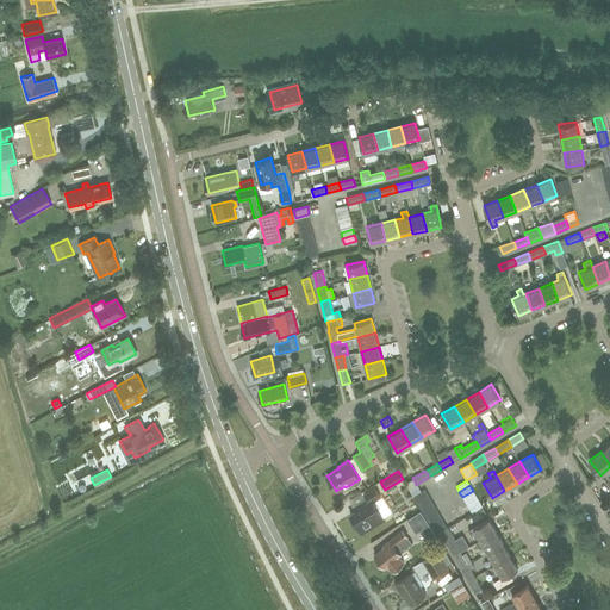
[(384,521),(373,502),(380,497),(374,487),(363,495),(367,499),(358,505),(359,509),(349,514),(361,534),(384,521)]
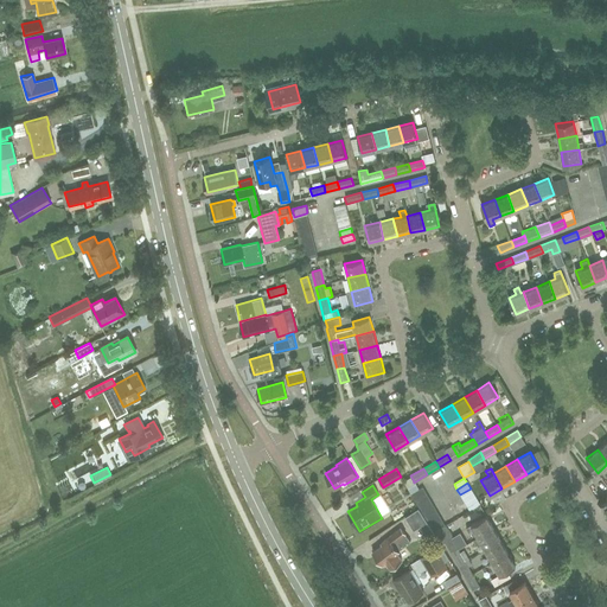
[(426,492),(423,486),(411,493),(415,499),(426,492)]
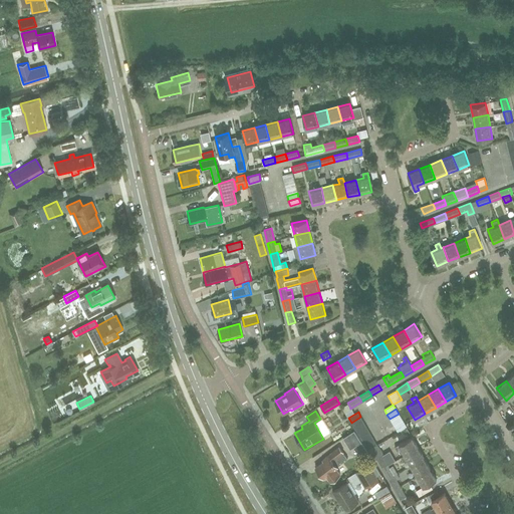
[(401,418),(399,414),(390,419),(393,423),(401,418)]
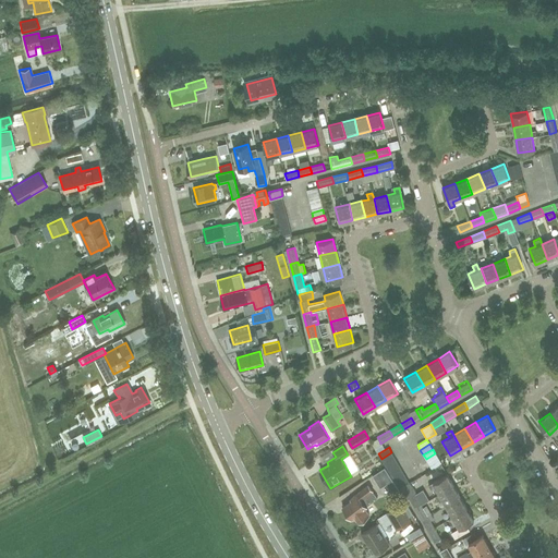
[(381,459),(384,463),(395,458),(391,452),(381,459)]
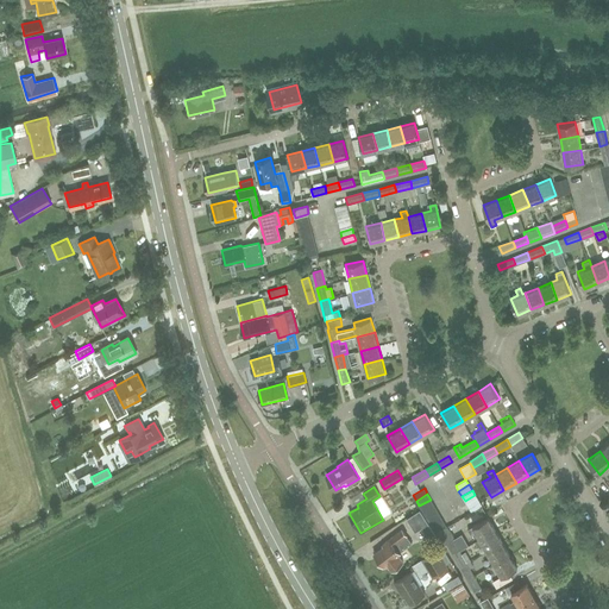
[(468,507),(478,500),(475,495),(465,501),(468,507)]
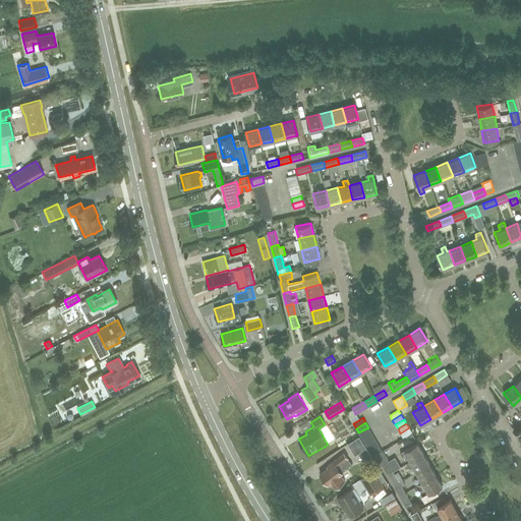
[(361,438),(371,431),(368,427),(358,432),(361,438)]
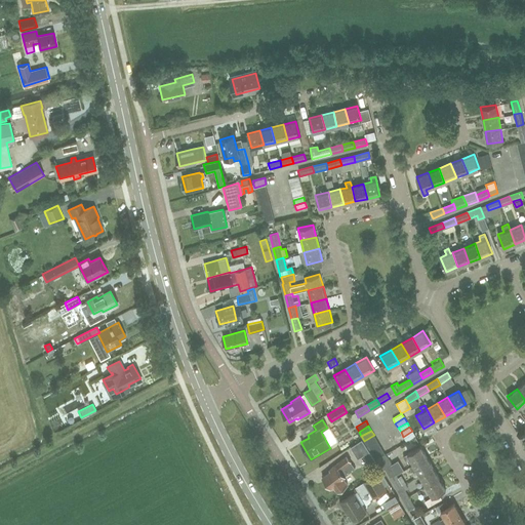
[(403,437),(406,441),(415,436),(412,431),(403,437)]
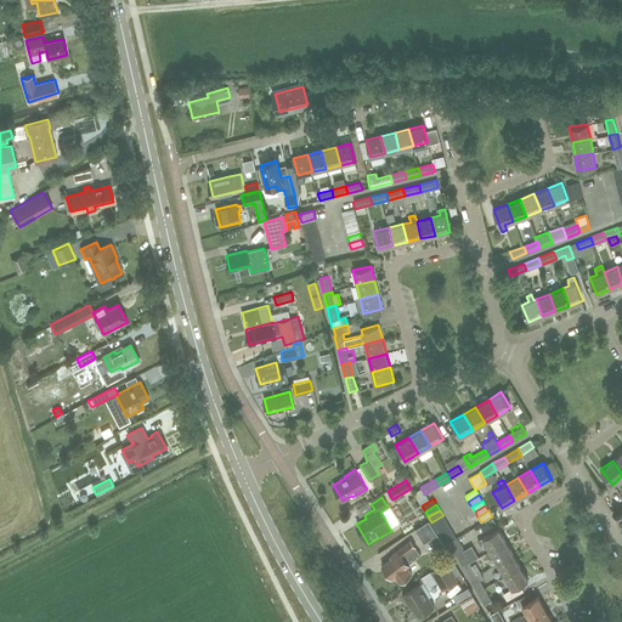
[(446,521),(444,515),(431,522),(434,527),(446,521)]
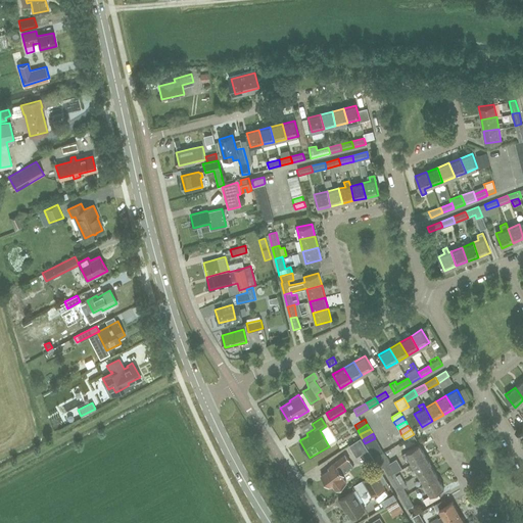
[(374,459),(361,437),(349,445),(357,457),(363,453),(369,462),(374,459)]
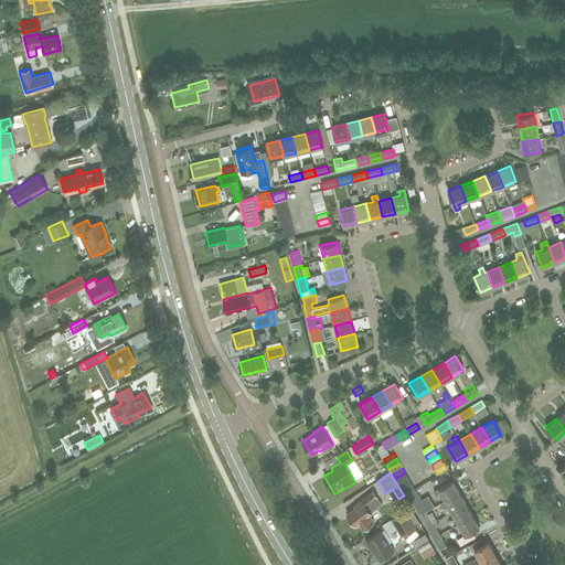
[(408,478),(405,473),(394,479),(397,484),(408,478)]
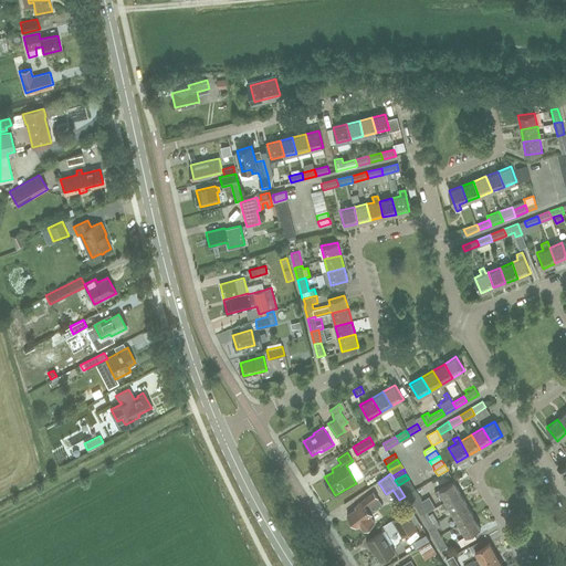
[(412,484),(409,479),(398,485),(401,490),(412,484)]
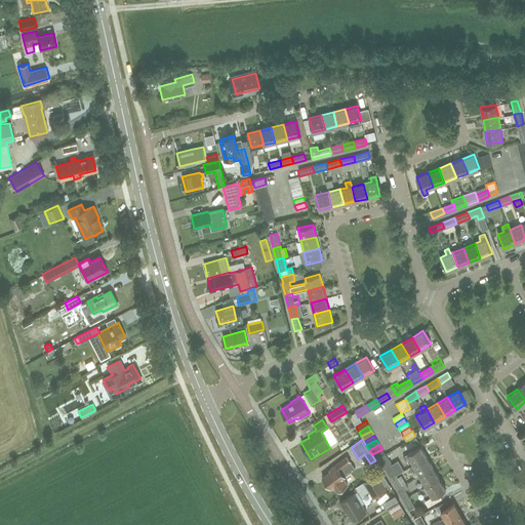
[(413,466),(427,457),(420,446),(407,454),(403,456),(405,460),(409,458),(413,465),(413,466)]
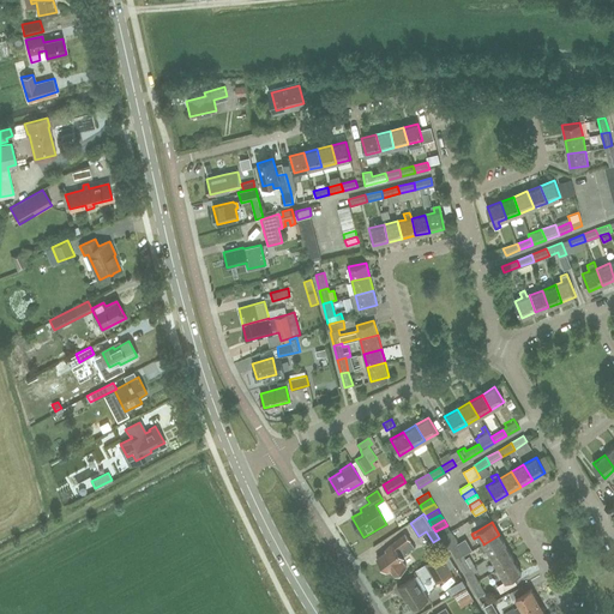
[(435,531),(438,537),(450,530),(447,525),(435,531)]
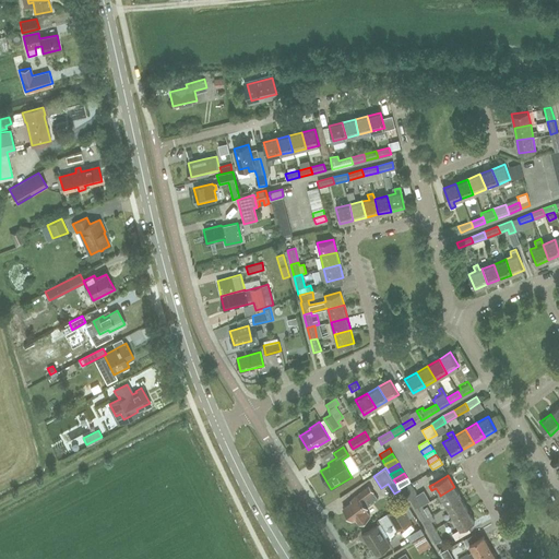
[(416,510),(423,506),(416,495),(417,494),(412,484),(401,489),(407,500),(409,499),(416,510)]
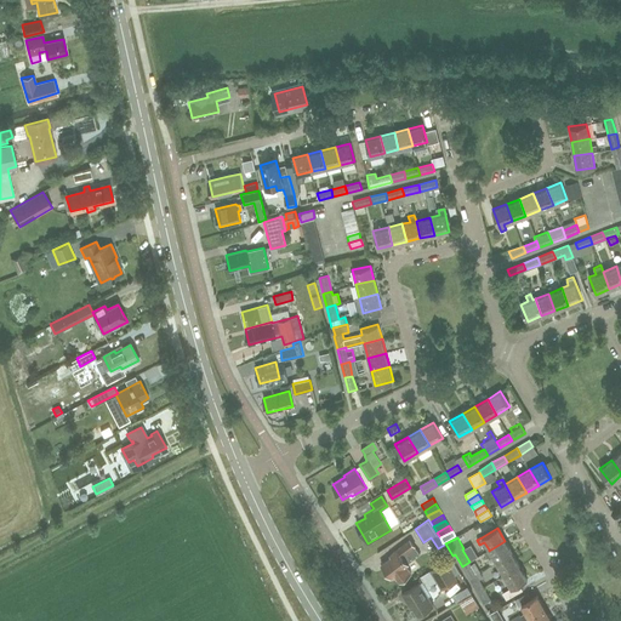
[(381,564),(391,577),(393,575),(399,582),(411,573),(405,565),(408,564),(408,563),(420,553),(409,540),(389,556),(391,557),(381,564)]
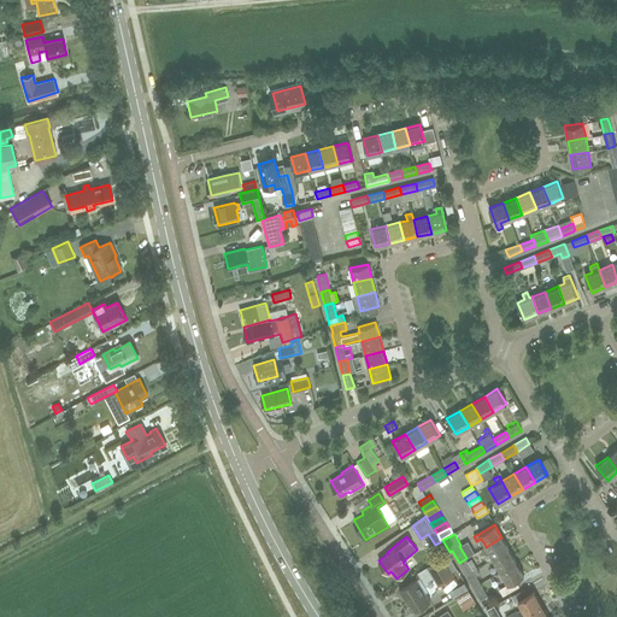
[(486,547),(486,546),(481,548),(483,554),(488,551),(493,559),(509,550),(501,538),(486,547)]
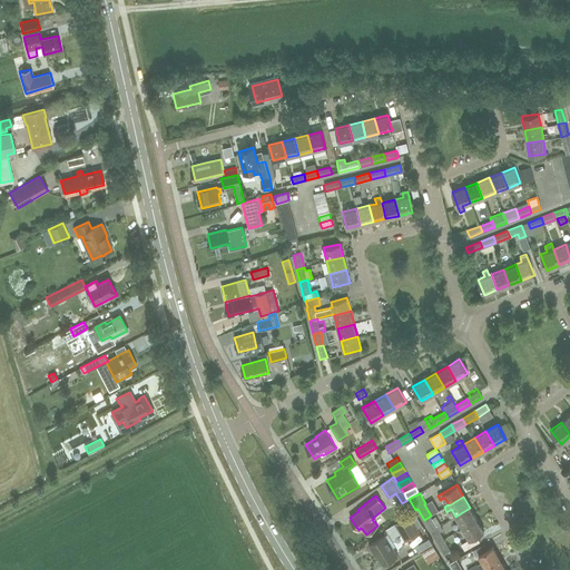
[(470,508),(455,517),(462,528),(477,519),(470,508)]
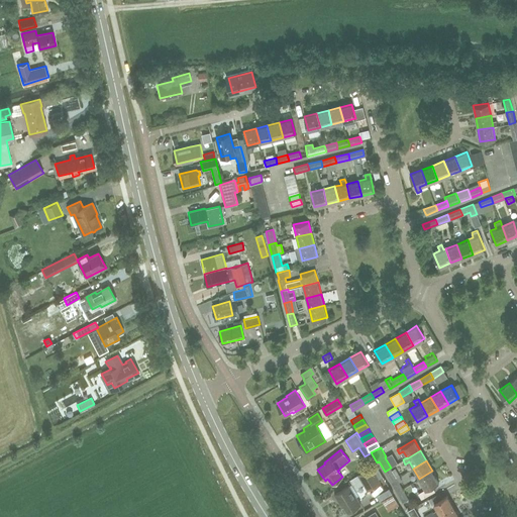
[(357,475),(368,491),(381,483),(379,479),(383,477),(376,463),(357,475)]
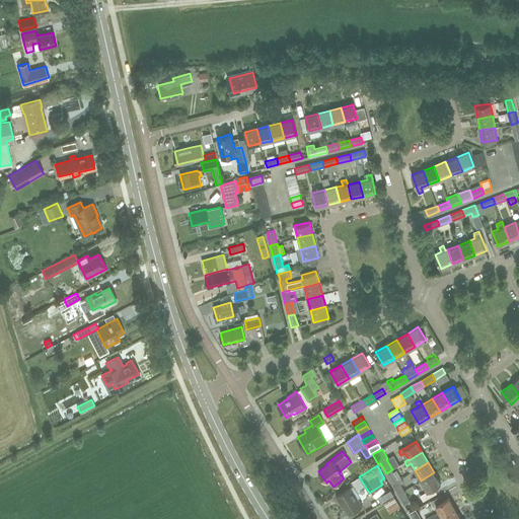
[(393,471),(392,469),(386,473),(392,484),(401,478),(396,470),(393,471)]
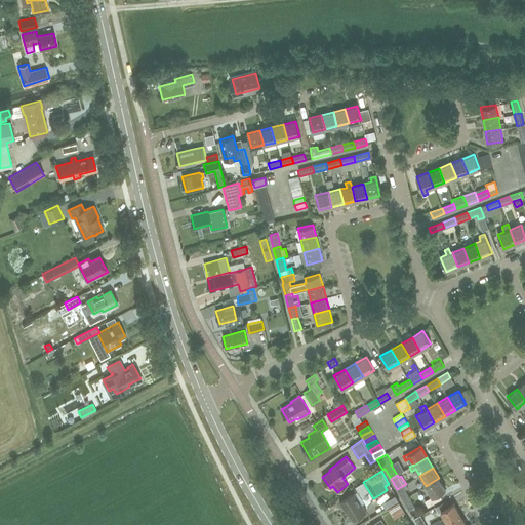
[(445,489),(439,478),(426,486),(432,497),(445,489)]
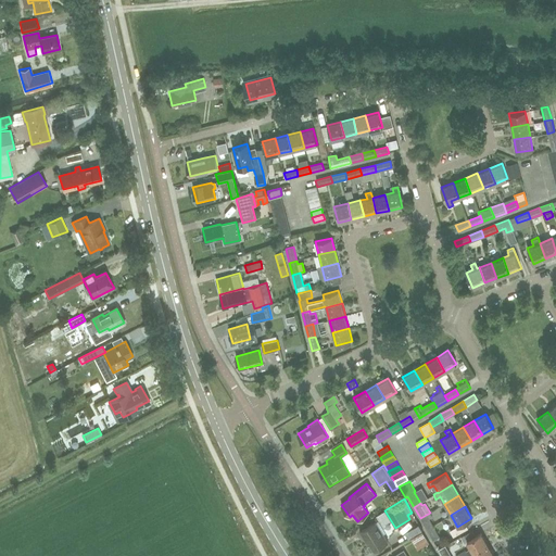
[(436,522),(430,513),(420,518),(426,529),(432,526),(432,525),(436,522)]
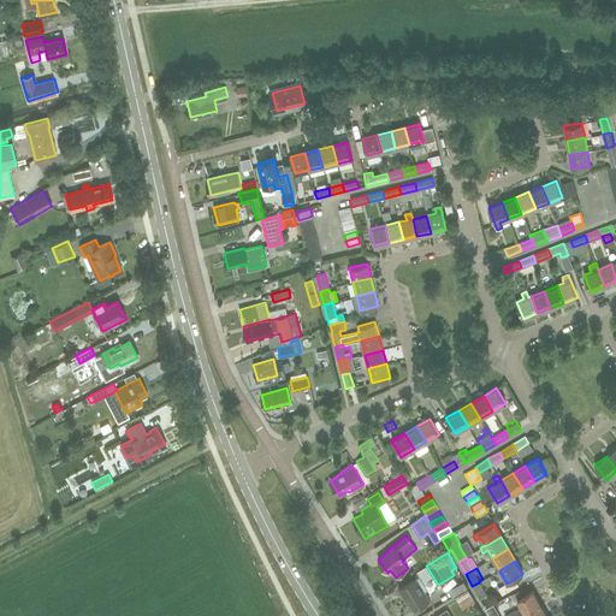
[(414,610),(430,600),(416,579),(398,590),(402,597),(404,596),(410,604),(407,606),(410,611),(413,610),(414,610)]
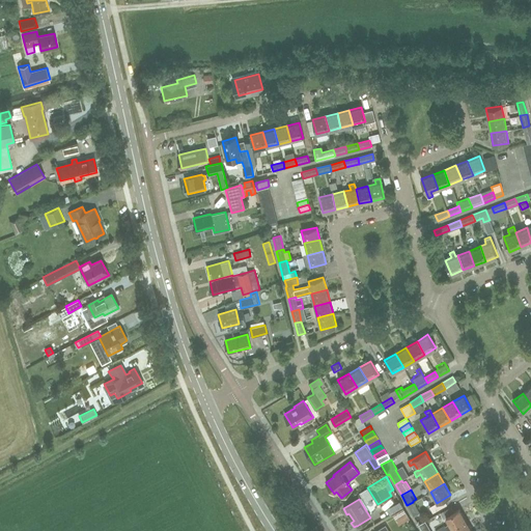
[(402,507),(398,501),(386,509),(389,514),(402,507)]
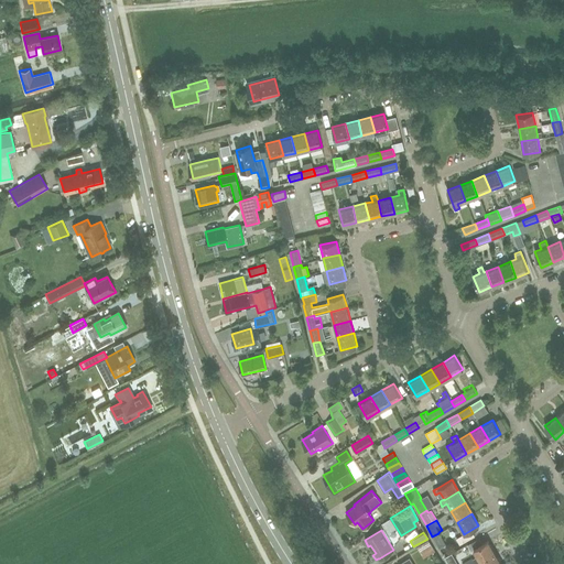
[(438,533),(432,537),(442,554),(448,551),(438,533)]
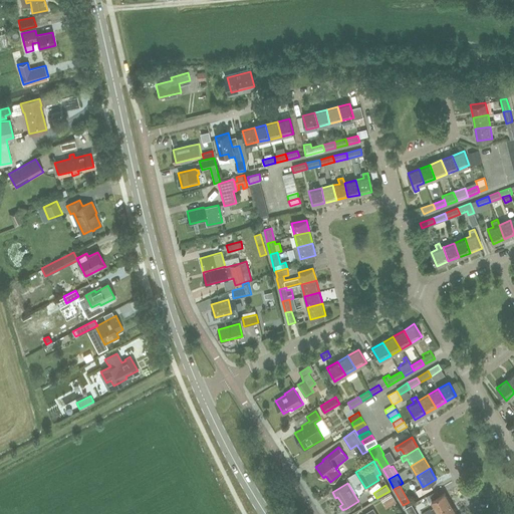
[(390,492),(379,498),(386,508),(397,501),(390,492)]
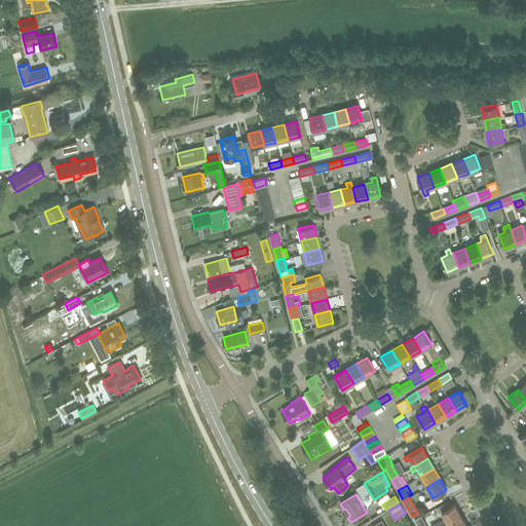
[(430,525),(442,525),(461,516),(454,504),(441,513),(445,519),(441,521),(440,520),(430,525)]
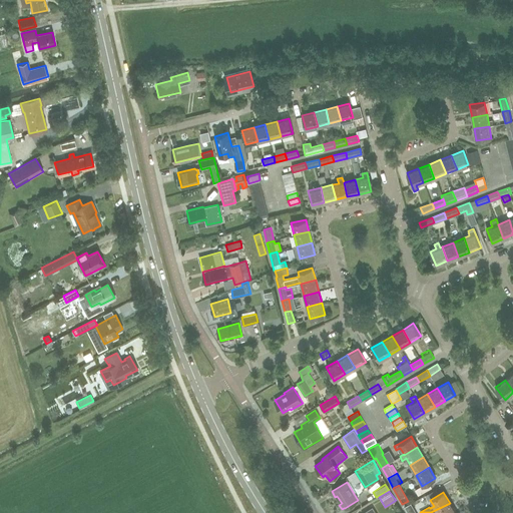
[(450,503),(431,512),(455,512),(456,512),(450,503)]
